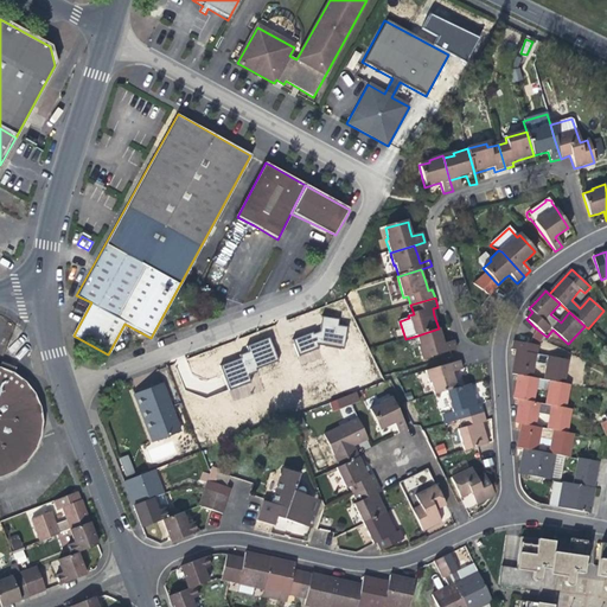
[(339,317),(324,315),(323,323),(321,330),(314,334),(313,331),(292,340),(299,358),(321,349),(319,345),(345,349),(347,326),(339,324),(339,317)]
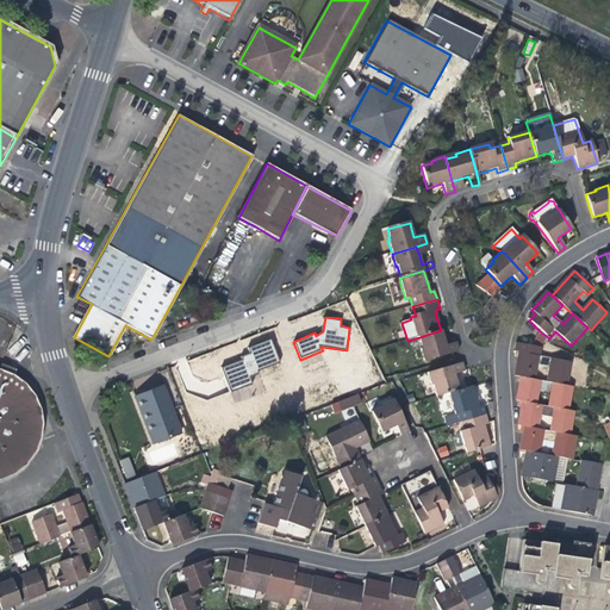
[(443,340),(441,330),(419,337),(422,348),(419,349),(424,362),(459,352),(456,342),(446,346),(443,340)]
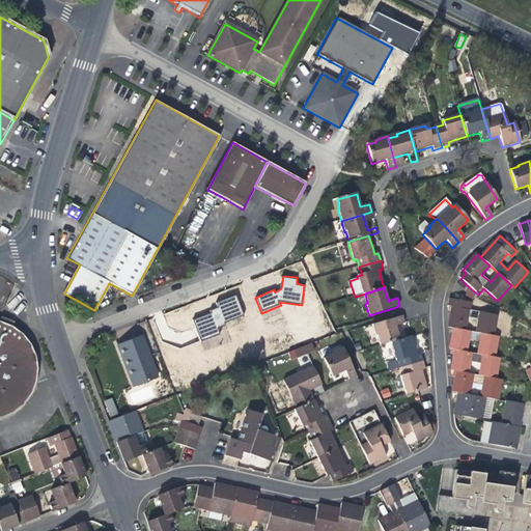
[(475,298),(478,295),(469,287),(466,294),(475,298)]
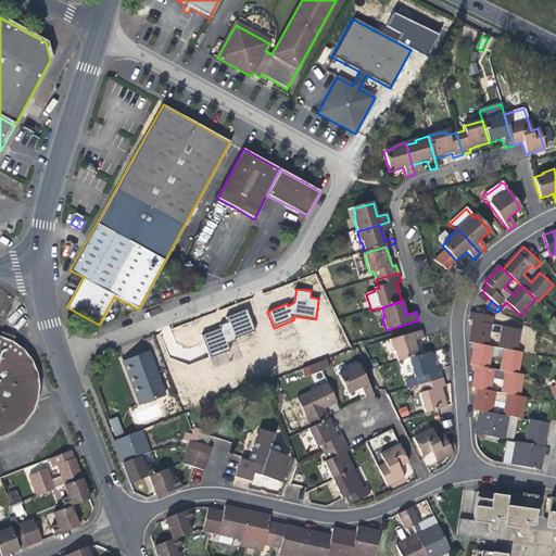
[(227,316),(229,320),(226,321),(219,324),(220,327),(202,335),(209,351),(212,356),(231,349),(228,342),(236,340),(235,336),(256,328),(248,307),(227,316)]
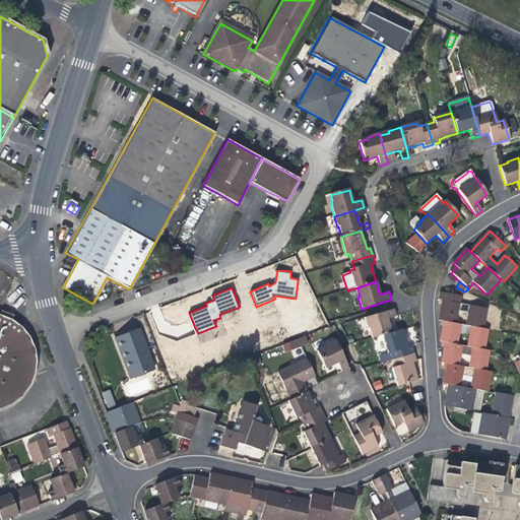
[(469,315),(467,326),(482,329),(486,309),(460,304),(461,296),(455,295),(440,290),(439,296),(438,300),(443,301),(442,307),(439,321),(444,322),(455,324),(458,313),(469,315)]
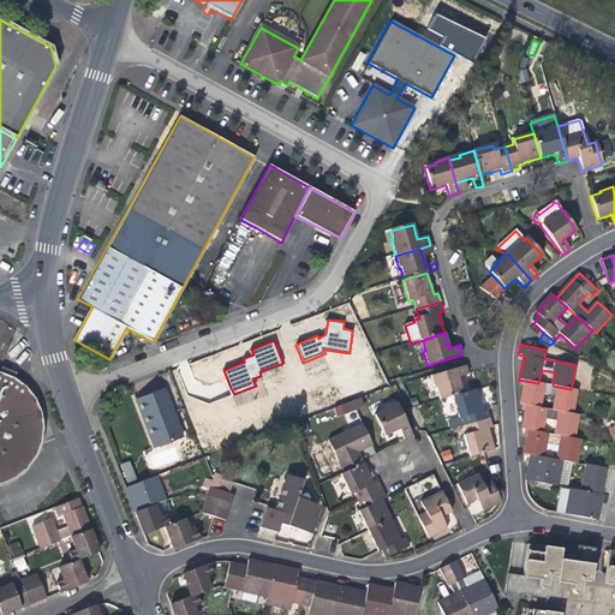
[(440,400),(453,396),(463,393),(459,383),(458,378),(469,375),(466,365),(431,376),(435,389),(437,388),(440,400)]
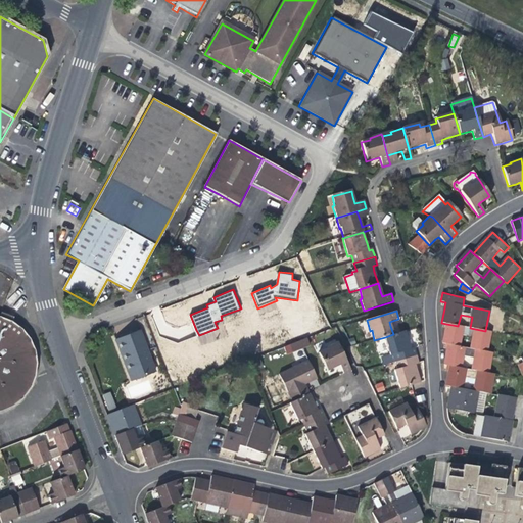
[(0,410),(14,406),(25,398),(32,389),(37,377),(39,364),(38,351),(33,338),(26,329),(15,321),(4,317),(0,315),(0,410)]
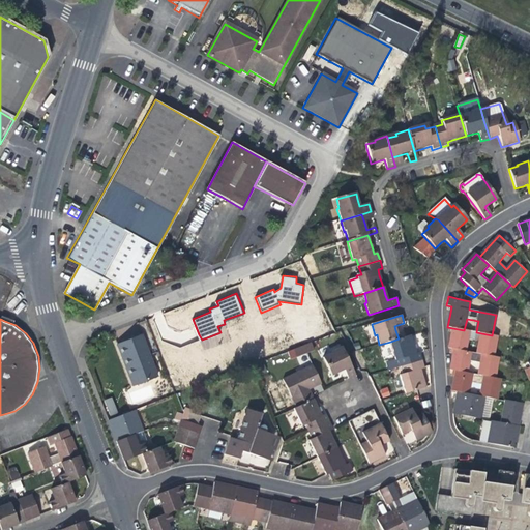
[(479,343),(477,354),(494,357),(498,336),(492,335),(476,332),(464,330),(452,328),(450,340),(448,348),(454,349),(465,351),(468,341),(479,343)]
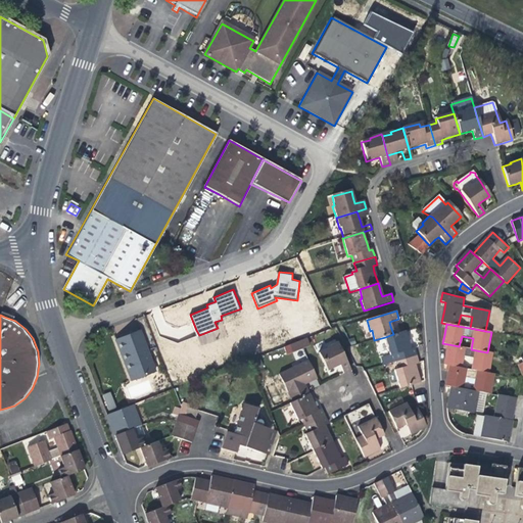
[(406,331),(393,334),(385,337),(390,354),(381,357),(384,365),(396,362),(417,355),(415,347),(411,348),(409,341),(406,331)]
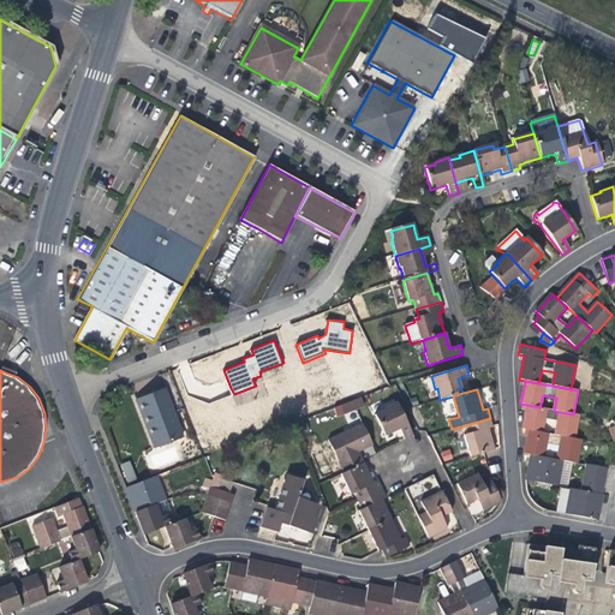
[(143,399),(137,401),(143,418),(147,418),(157,448),(183,437),(163,390),(143,399)]
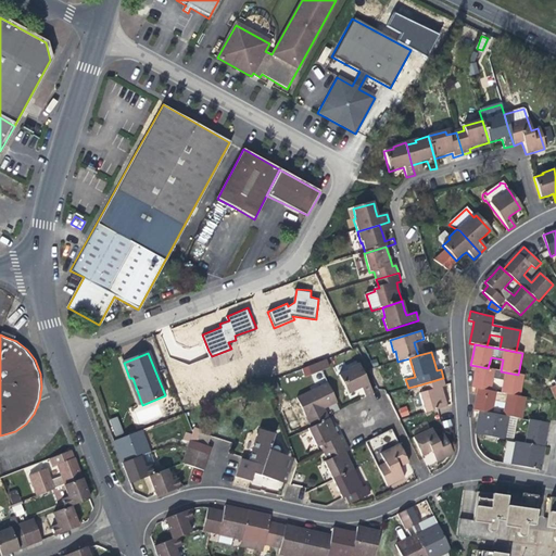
[(326,359),(302,369),(304,377),(329,367),(326,359)]
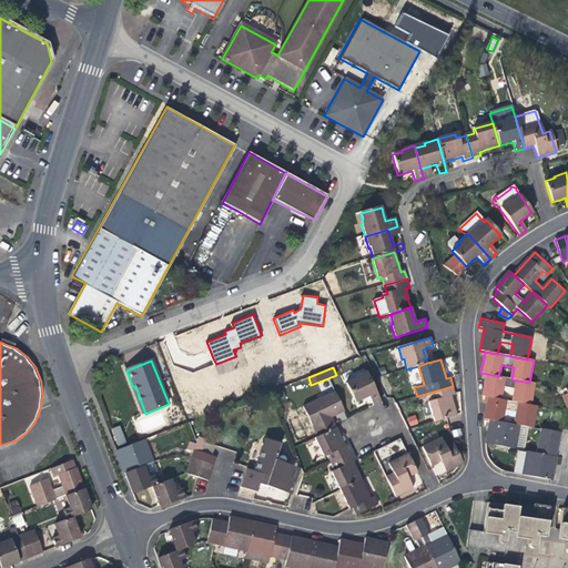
[(372,407),(381,403),(365,373),(354,378),(355,381),(345,385),(354,404),(364,399),(367,397),(372,407)]
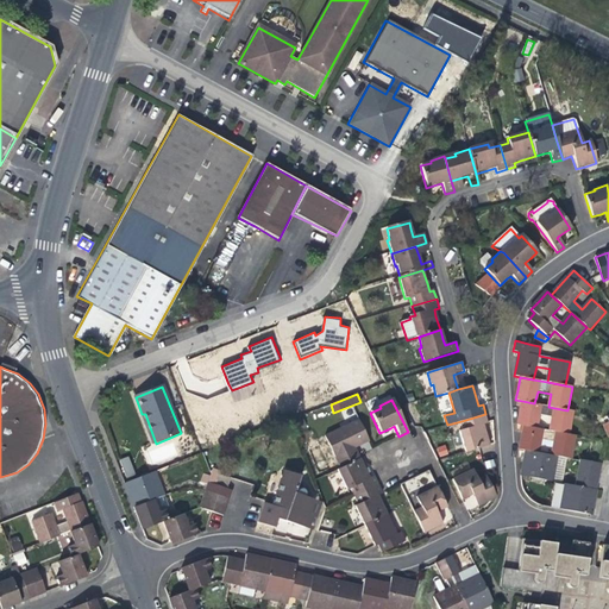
[(552,418),(550,431),(569,434),(573,412),(567,410),(548,407),(534,403),(522,401),(520,410),(516,425),(523,426),(537,428),(539,415),(552,418)]
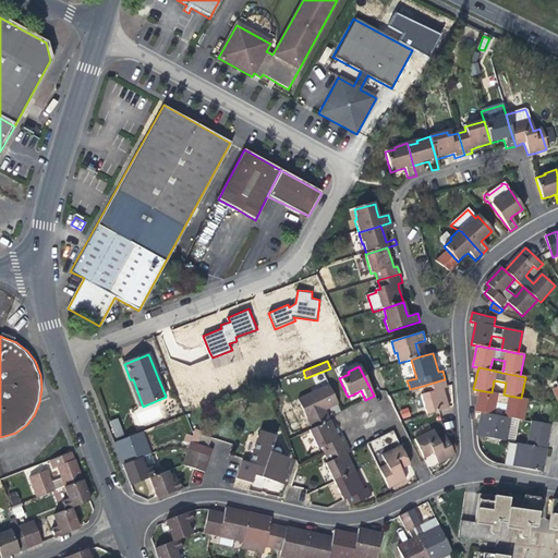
[(447,387),(445,379),(423,386),(425,393),(422,395),(427,414),(449,408),(446,396),(444,388),(447,387)]
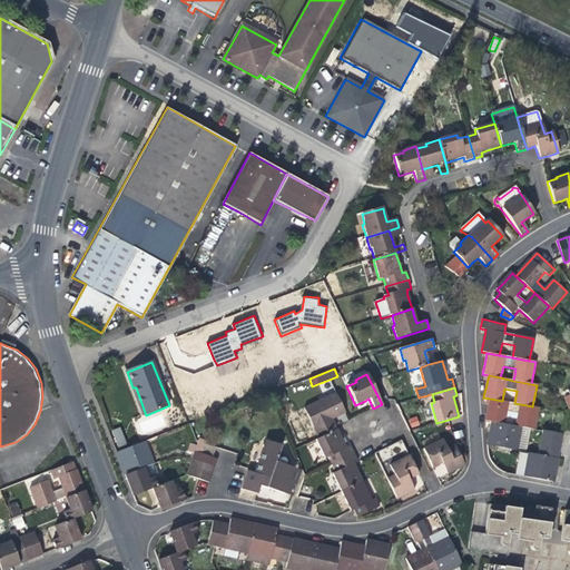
[(335,431),(331,421),(328,418),(335,415),(336,418),(345,413),(336,395),(328,399),(327,397),(302,410),(317,440),(335,431)]
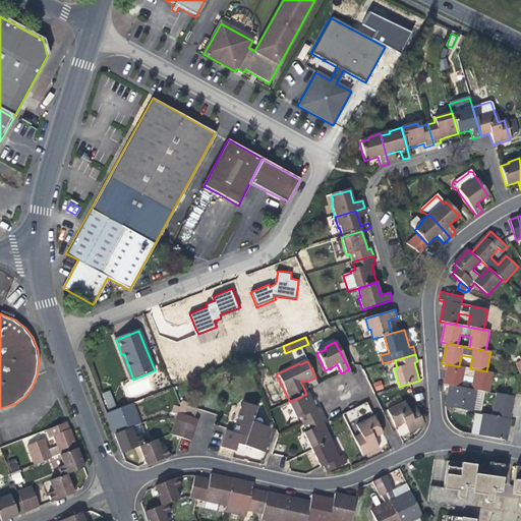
[(474,379),(472,391),(476,392),(485,393),(487,394),(491,372),(486,371),(470,368),(459,366),(448,364),(446,372),(444,385),(449,386),(461,388),(463,377),(474,379)]
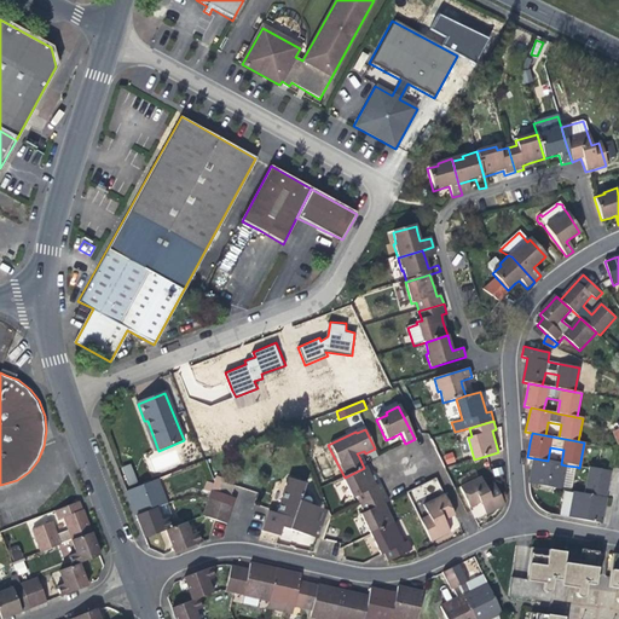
[(443,455),(446,464),(456,462),(452,452),(443,455)]
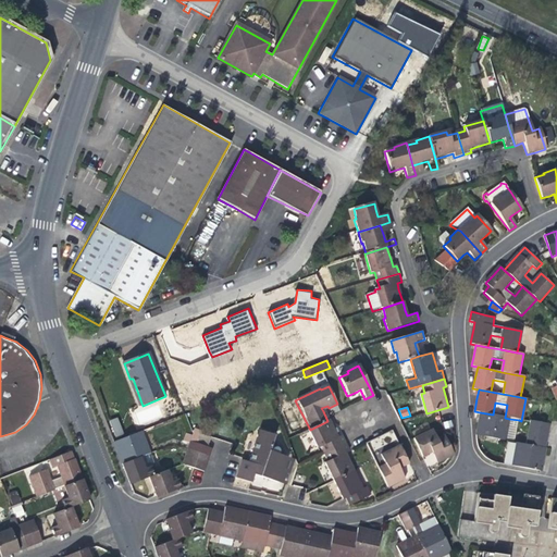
[(519,420),(509,419),(505,418),(493,415),(480,412),(479,420),(475,435),(515,442),(519,420)]
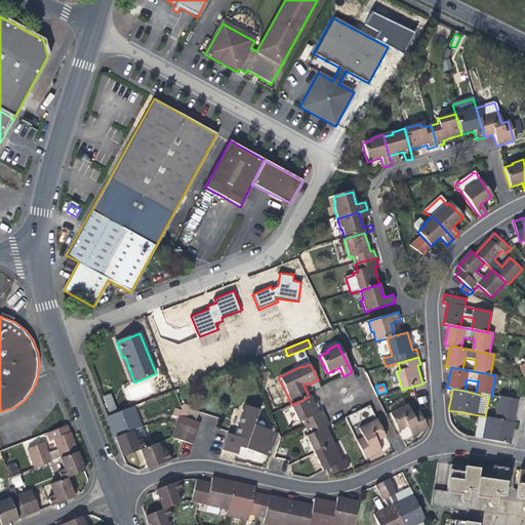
[(111,395),(102,398),(109,414),(117,411),(111,395)]
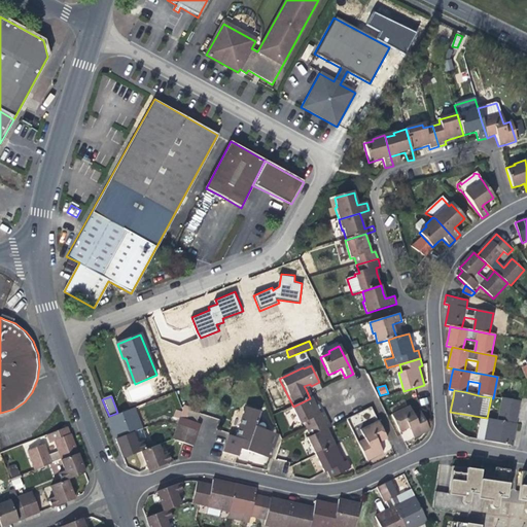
[(502,396),(500,405),(518,408),(519,400),(502,396)]
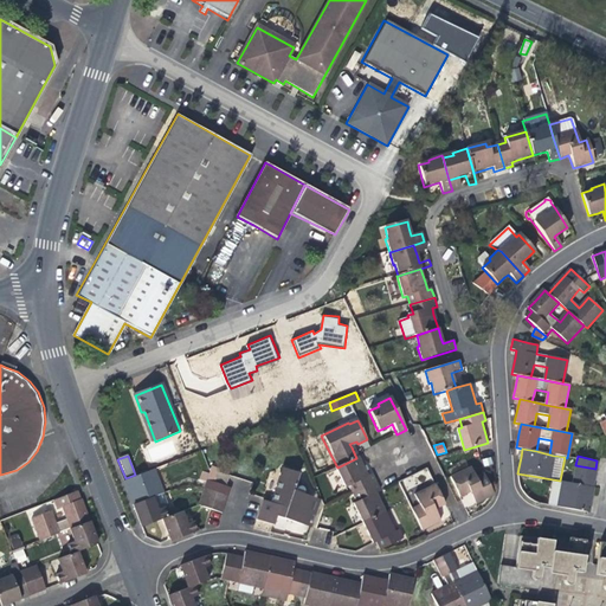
[(347,488),(350,495),(374,483),(371,476),(367,478),(363,472),(356,458),(337,468),(334,470),(343,489),(347,488)]
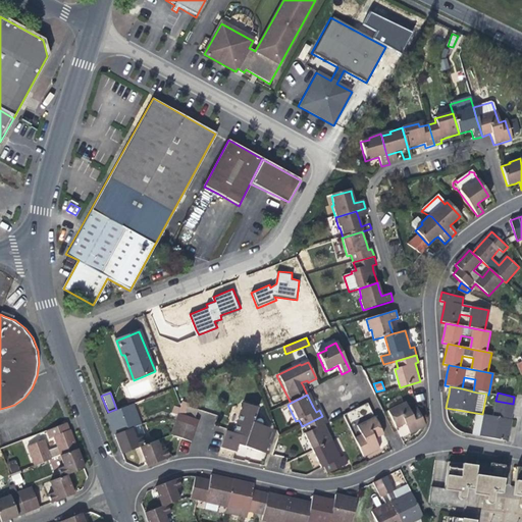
[(496,401),(494,409),(512,412),(513,404),(496,401)]
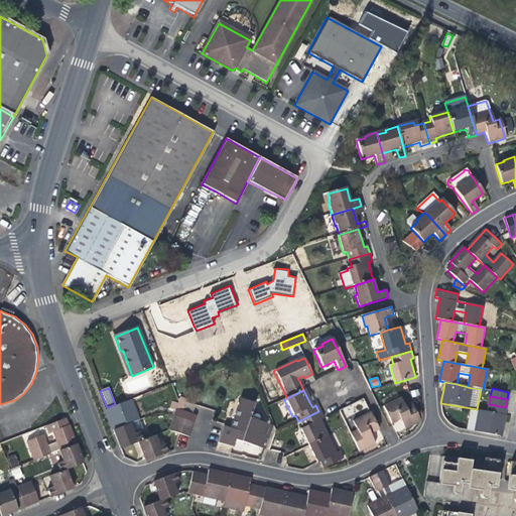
[(406,429),(420,423),(422,422),(421,419),(413,403),(406,406),(402,398),(385,406),(393,423),(401,419),(403,423),(406,429)]
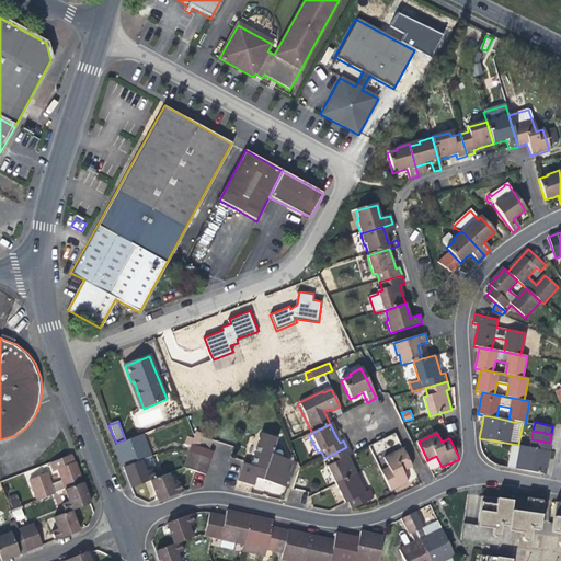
[(196,435),(195,438),(192,444),(198,446),(202,437),(196,435)]
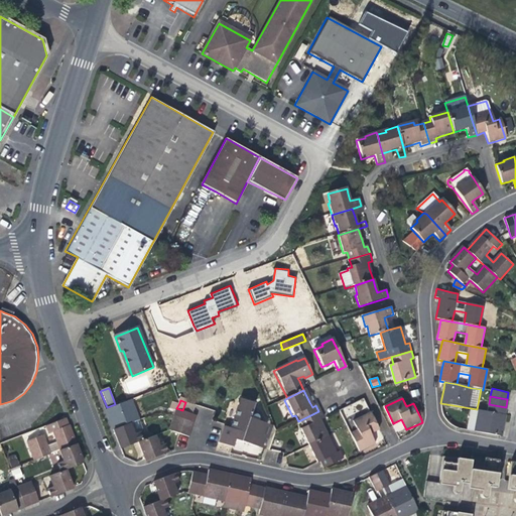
[(106,410),(110,419),(111,421),(114,429),(119,427),(129,423),(133,422),(138,420),(131,401),(106,410)]
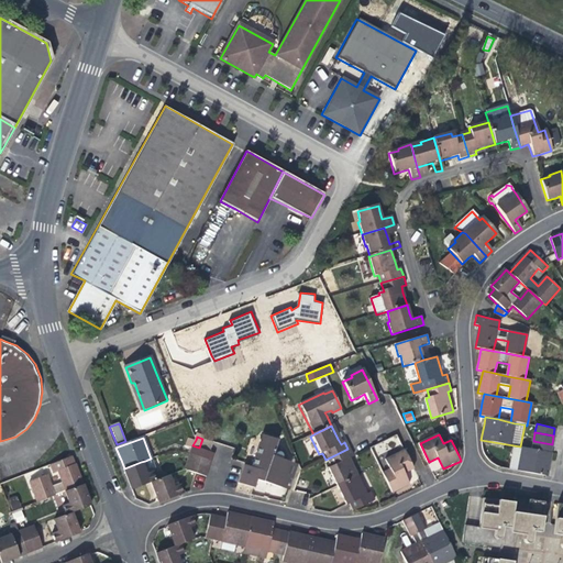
[(186,446),(191,449),(192,445),(196,440),(190,438),(186,446)]
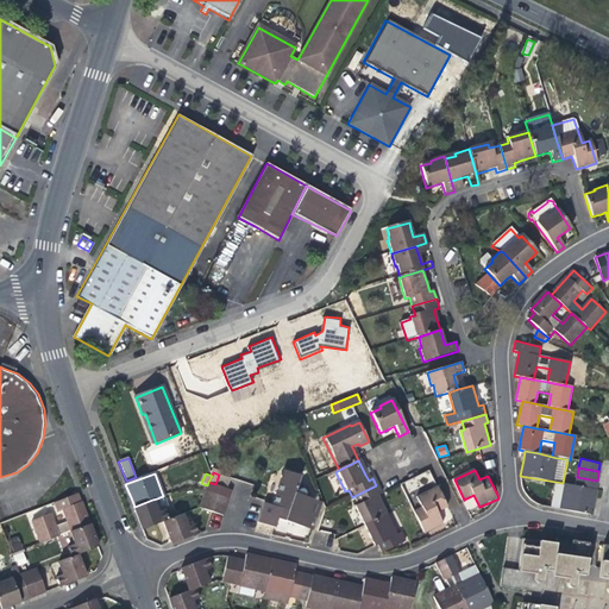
[(264,507),(263,510),(259,525),(275,529),(278,521),(288,525),(305,529),(308,516),(312,508),(307,507),(309,501),(305,498),(305,495),(303,494),(302,493),(301,493),(299,494),(297,495),(297,497),(294,496),(300,479),(284,475),(272,509),(264,507)]
